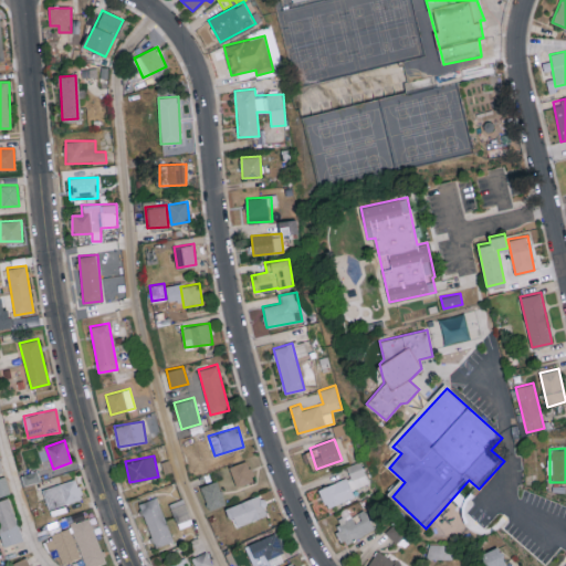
[(254,480),(247,459),(229,465),(237,486),(254,480)]
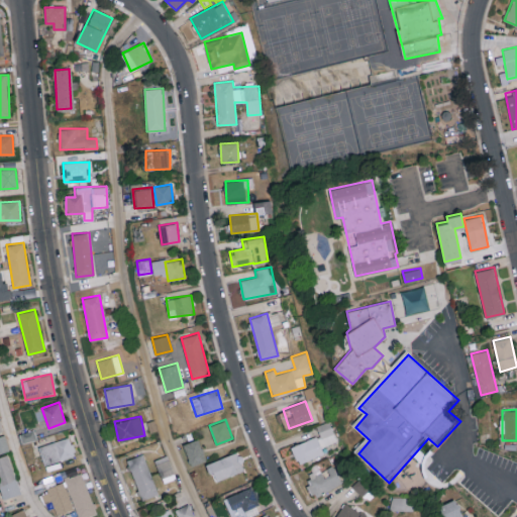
[(316,425),(320,435),(291,444),(297,462),(324,454),(322,446),(336,441),(330,421),(316,425)]
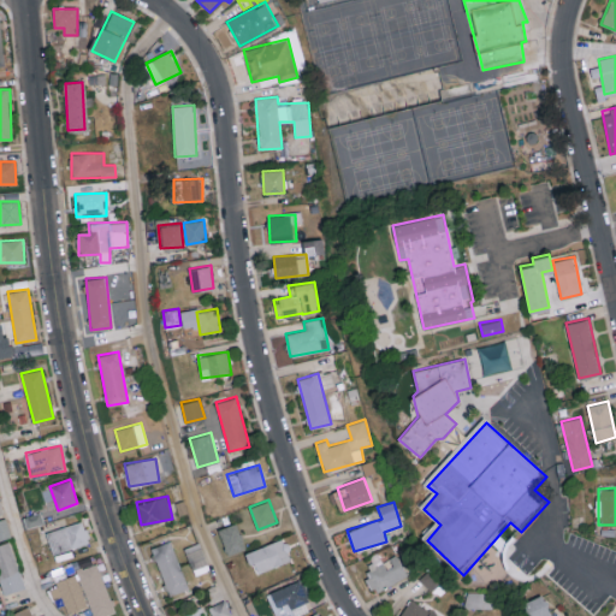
[(24,515),(27,527),(43,522),(40,511),(24,515)]
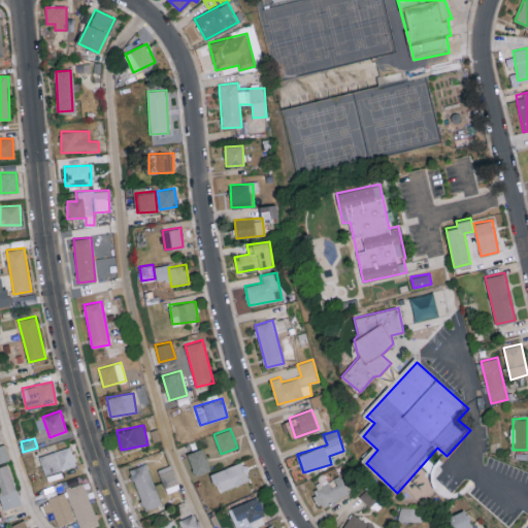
[(40,454),(44,473),(76,466),(72,447),(40,454)]
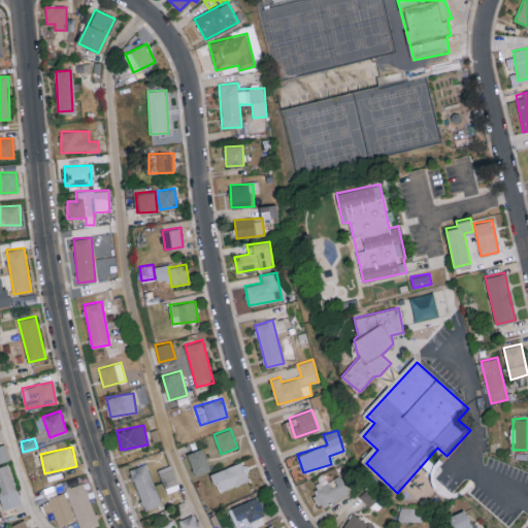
[(209,470),(204,448),(188,452),(193,474),(209,470)]
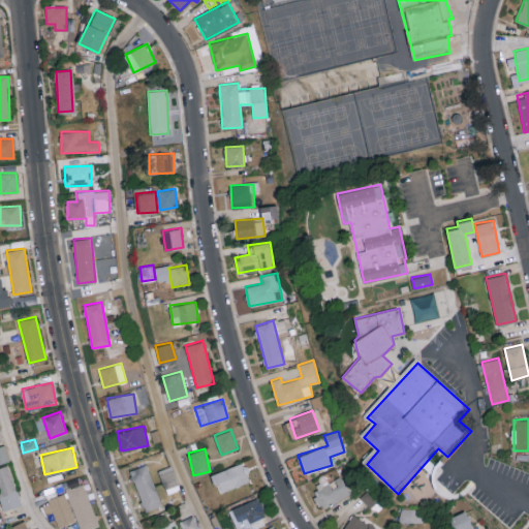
[(250,481),(244,462),(212,472),(218,492),(250,481)]
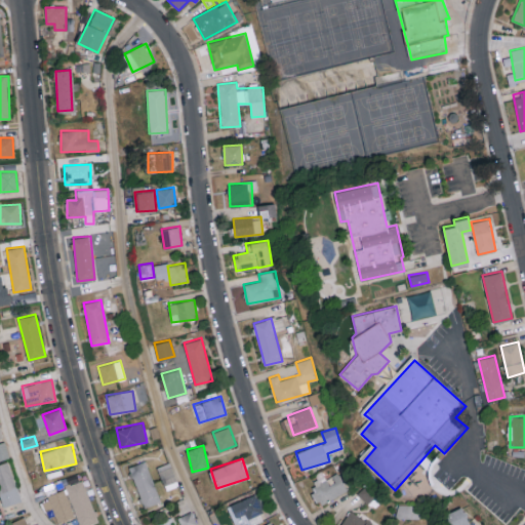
[(145,508),(161,500),(146,460),(129,467),(145,508)]
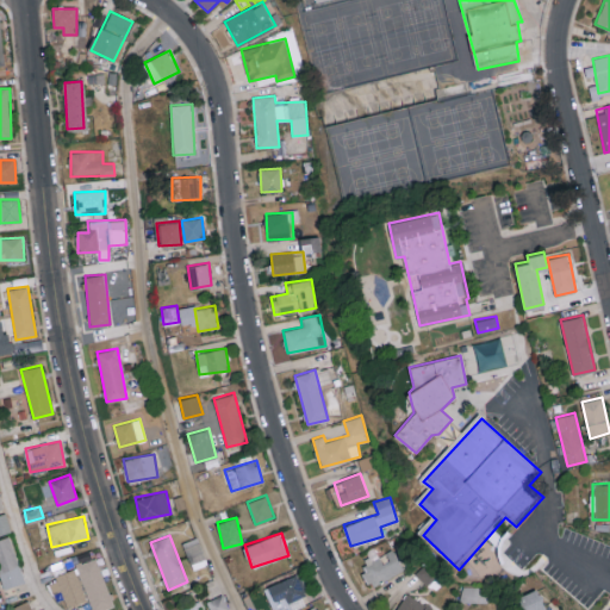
[(0,586),(0,587),(23,583),(12,536),(0,537),(0,586)]
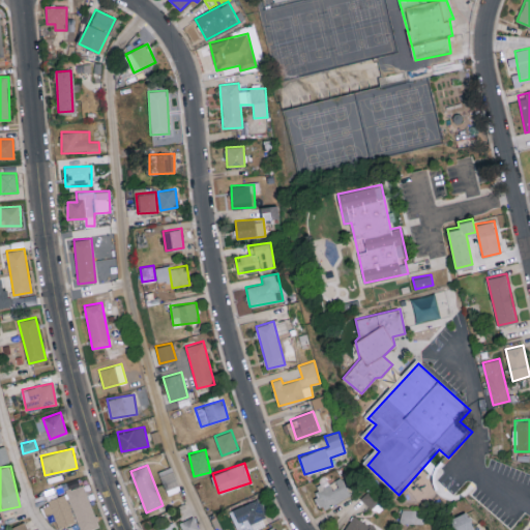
[(68,489),(78,529),(87,529),(97,528),(86,484),(68,489)]
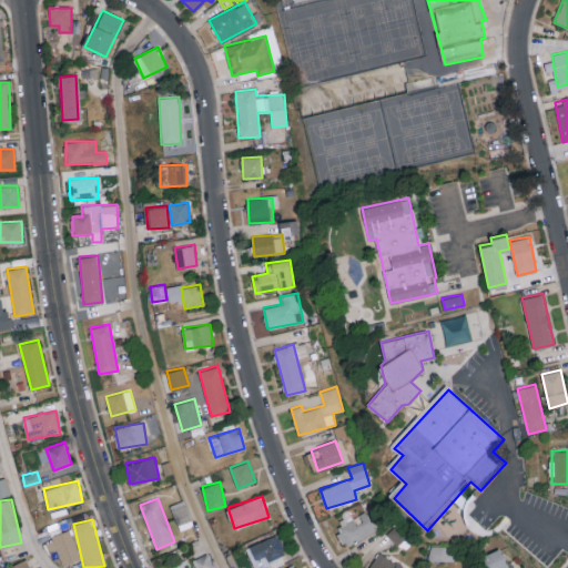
[(57,550),(62,565),(81,558),(70,530),(44,539),(49,553),(57,550)]
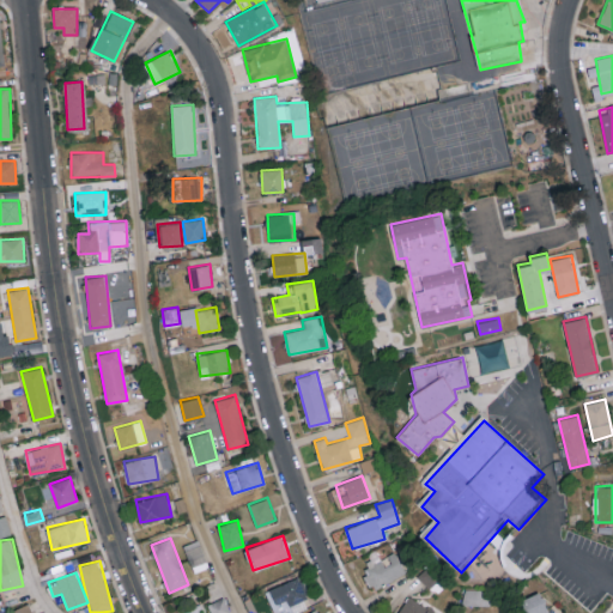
[(265,590),(274,612),(287,612),(310,605),(298,577),(265,590)]
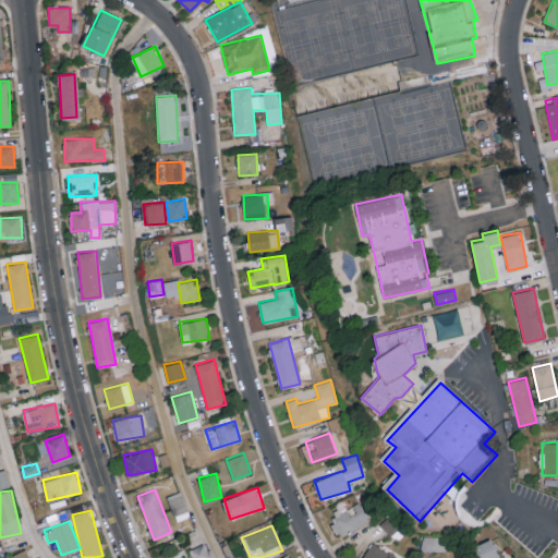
[(500,557),(490,537),(474,545),(478,557),(500,557)]
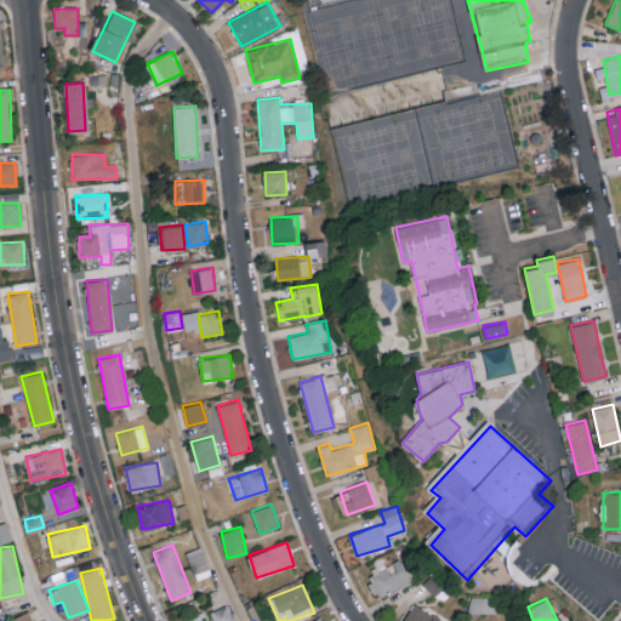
[(403,620),(442,620),(414,604),(403,620)]
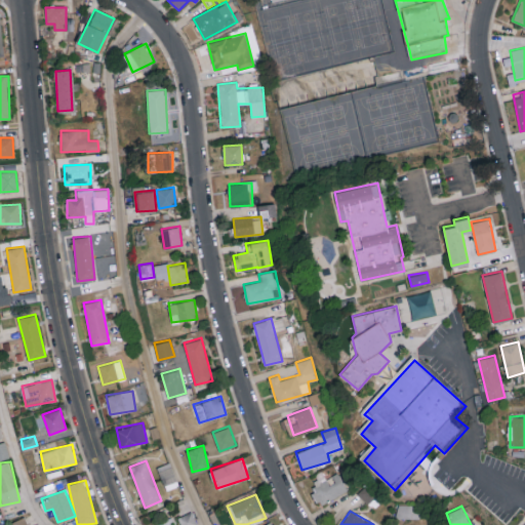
[(177,518),(180,524),(195,524),(197,524),(192,512),(177,518)]
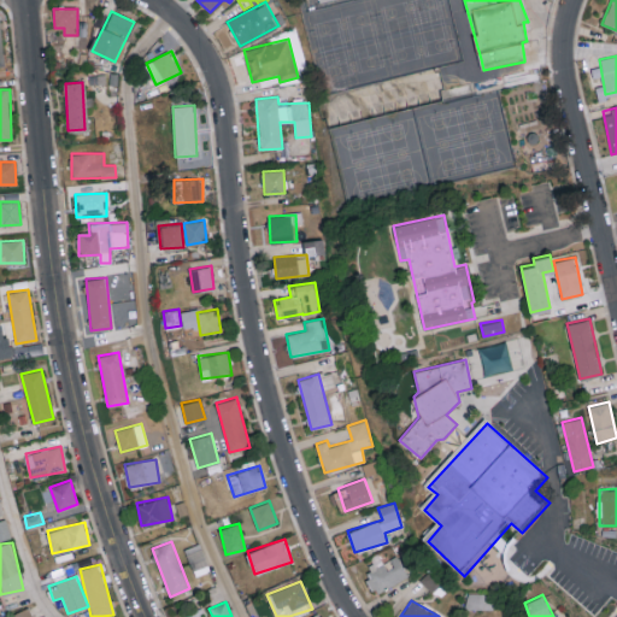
[(11,616),(34,616),(30,606),(10,615),(11,616)]
